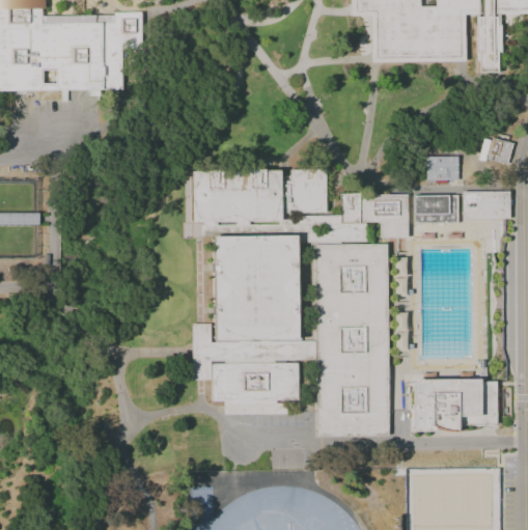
[(43,0),(44,23),(114,21),(114,12),(143,12),(144,50),(123,50),(123,88),(0,89),(0,0),(43,0)]
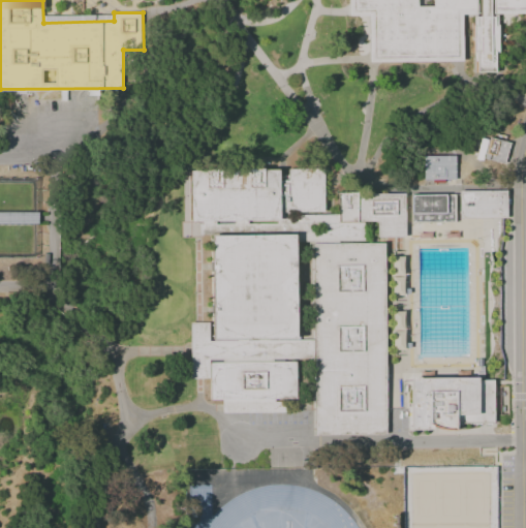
[(525,14),(500,16),(500,61),(498,61),(498,73),(478,73),(478,54),(475,54),(475,14),(464,14),(464,60),(373,61),(372,17),(352,17),(352,0),(525,0),(525,14)]
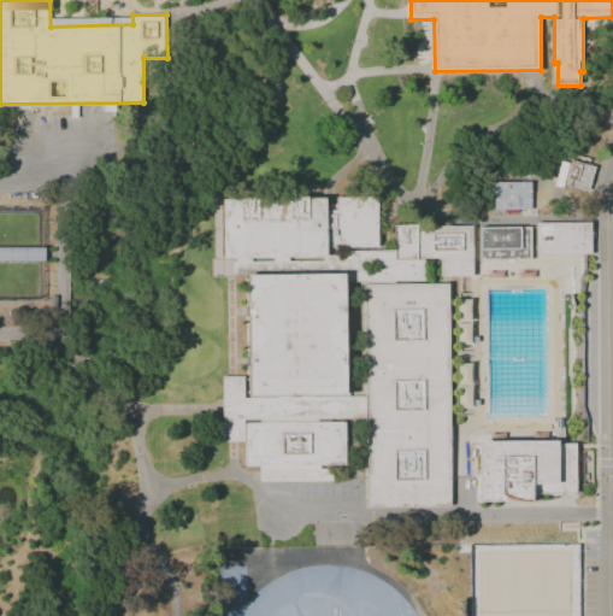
[(596,165),(563,158),(556,183),(590,191),(596,165)]
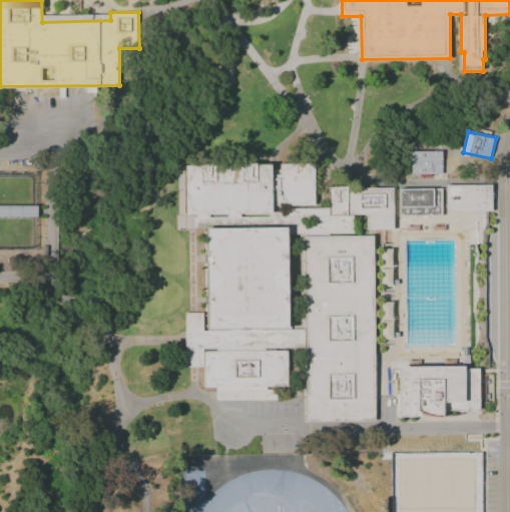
[(412,151),(441,150),(442,175),(413,176),(412,151)]
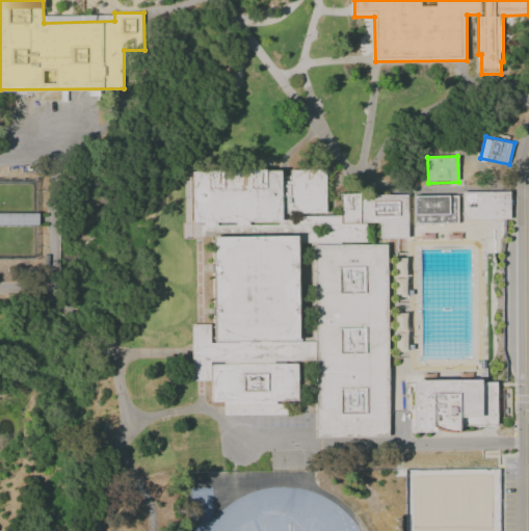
[(290,169),(327,168),(327,215),(281,216),(281,223),(191,224),(190,173),(282,170),(282,181),(290,181),(290,169)]
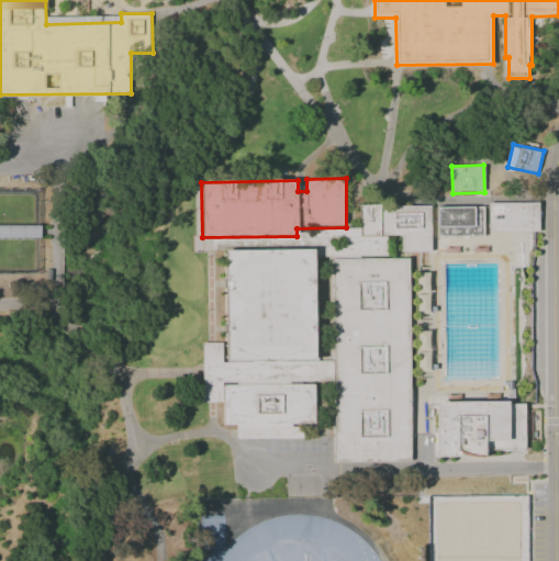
[(491,203),(540,202),(540,233),(491,233),(491,203)]
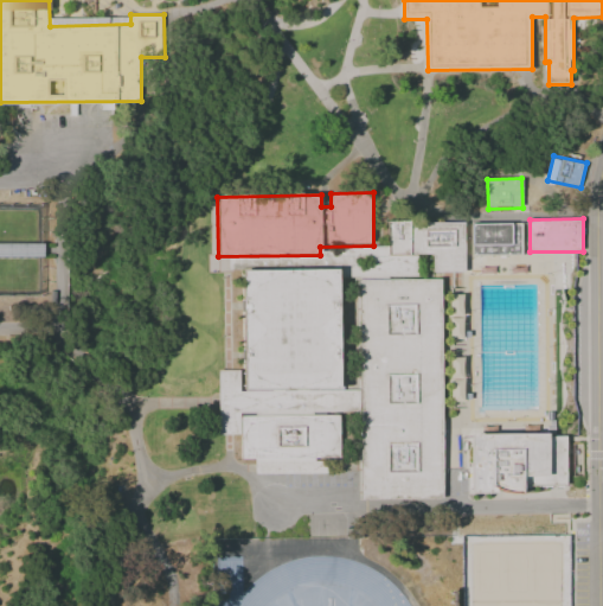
[(389,222),(467,221),(467,273),(435,273),(435,254),(389,255),(389,222)]
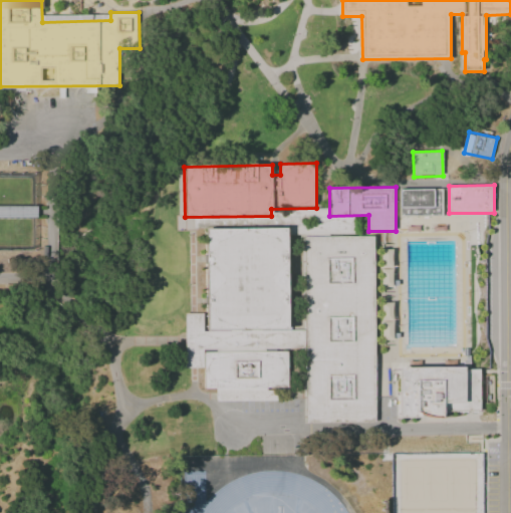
[(401,190),(443,189),(444,217),(402,217),(401,190)]
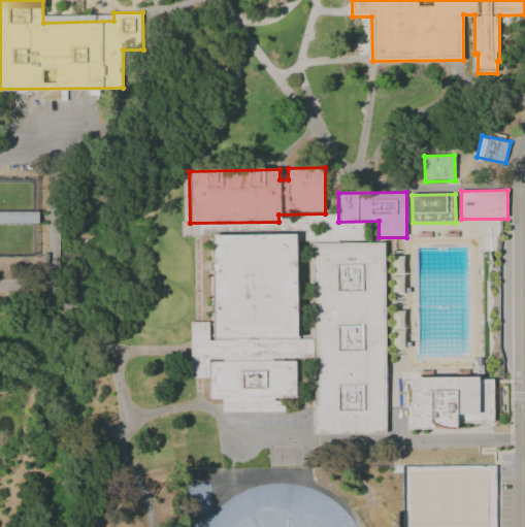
[(210,235),(294,234),(296,339),(315,339),(315,360),(297,361),(298,401),(288,401),(288,413),(224,414),(224,400),(210,400),(210,379),(192,379),(191,323),(211,322),(210,235)]
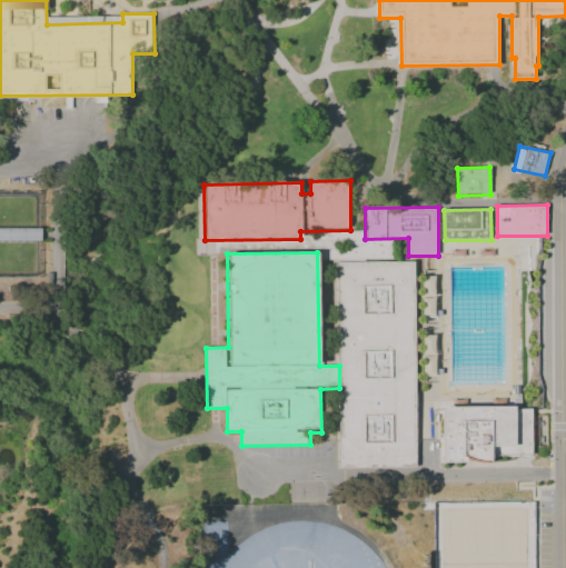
[(338,262),(415,261),(417,467),(339,468),(339,388),(339,366),(338,262)]
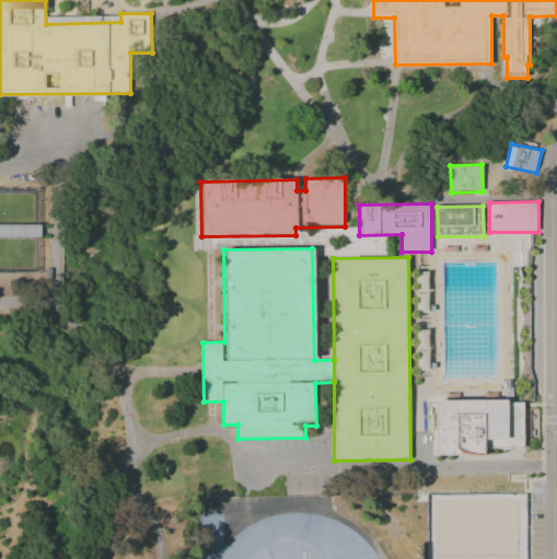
[(433,402),(506,400),(506,403),(530,403),(531,451),(486,451),(486,458),(434,458),(433,402)]
